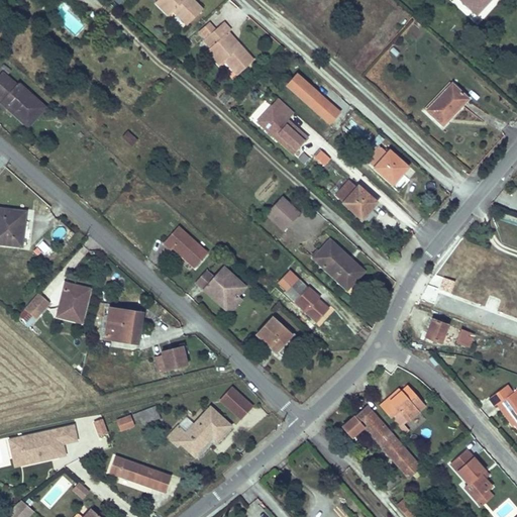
[(157,0),(156,2),(169,16),(174,11),(187,24),(191,20),(202,9),(192,0),(157,0)]
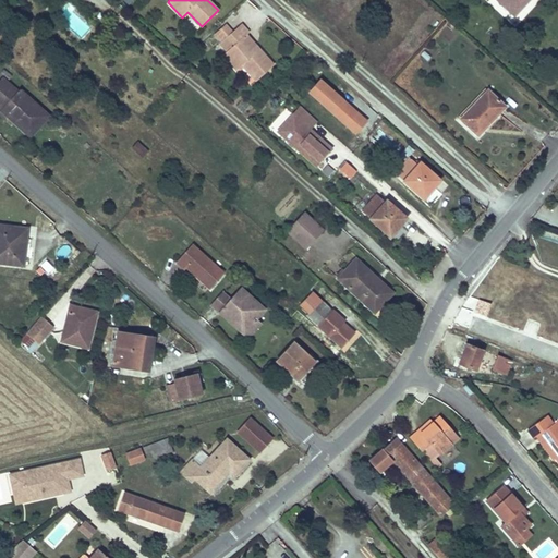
[(497,0),(512,13),(523,0),(497,0)]
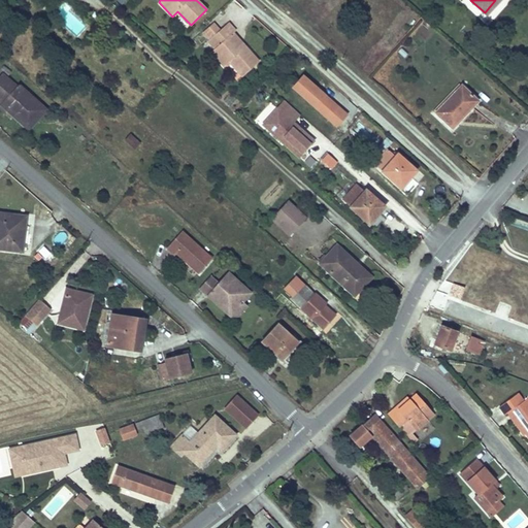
[(259,62),(244,46),(238,40),(233,33),(235,31),(228,24),(221,30),(213,23),(206,30),(203,33),(209,40),(207,41),(215,50),(210,53),(224,67),(229,63),(241,77),(250,70),(259,62)]
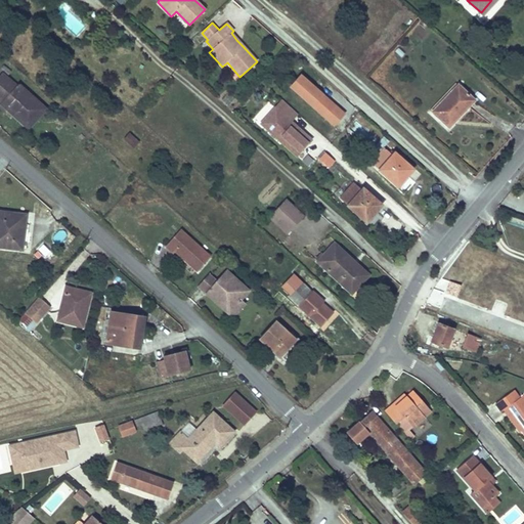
[(0,75),(0,102),(1,103),(7,110),(9,107),(28,125),(37,115),(39,117),(46,108),(18,84),(16,85),(2,73),(0,75)]
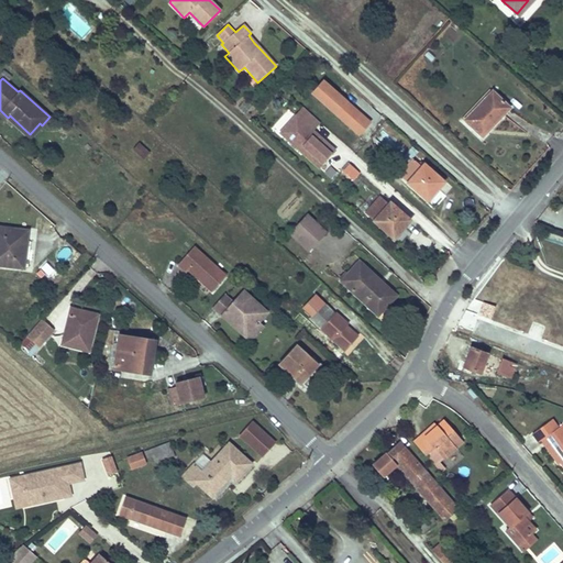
[(323,78),(311,91),(360,133),(372,120),(323,78)]
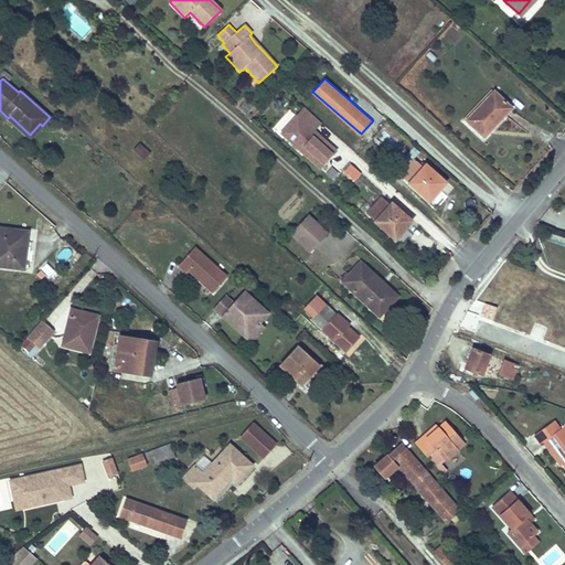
[(493,91),(466,119),(483,137),(512,107),(493,91)]
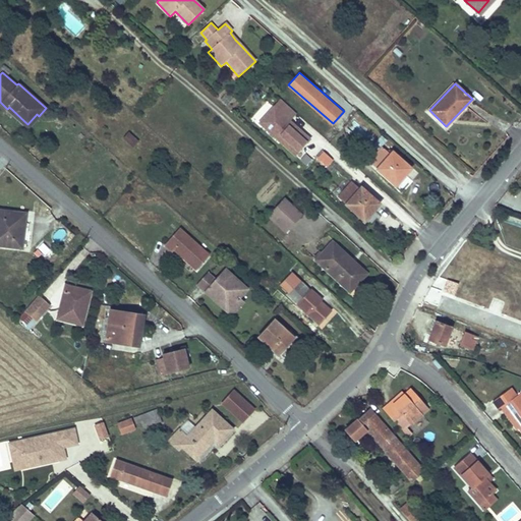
[(275,104),(258,121),(295,155),(311,137),(290,118),(296,112),(280,98),(275,104)]
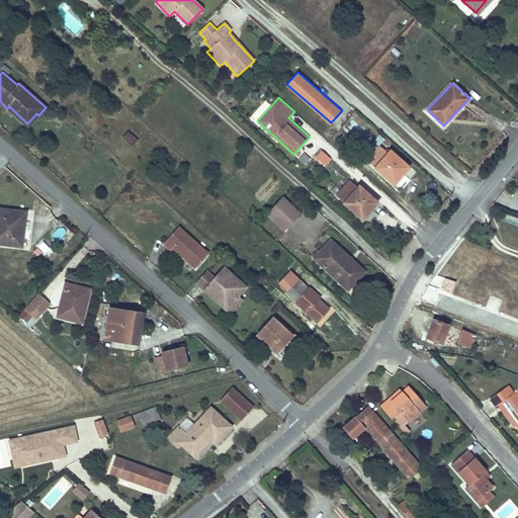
[(9,106),(7,108),(27,126),(38,115),(36,113),(27,123),(9,106)]
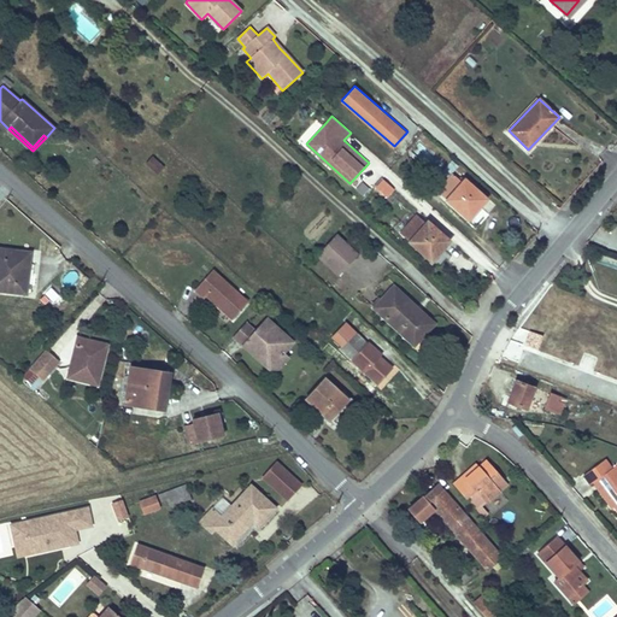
[(153,156),(146,164),(158,175),(165,166),(153,156)]
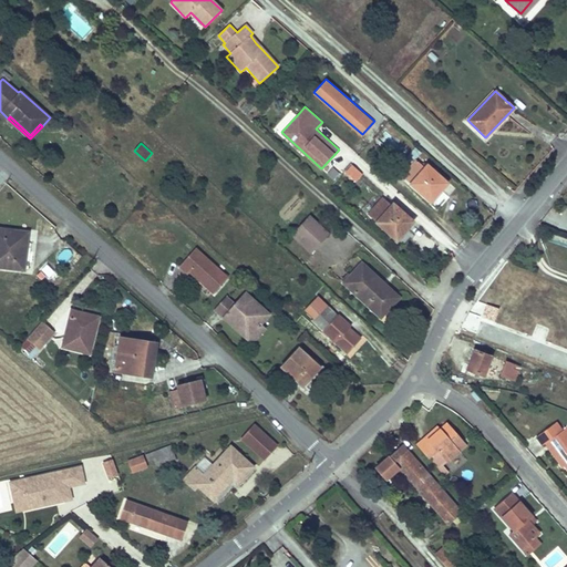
[(415,160),(402,174),(411,182),(410,184),(430,202),(446,183),(426,165),(424,167),(415,160)]
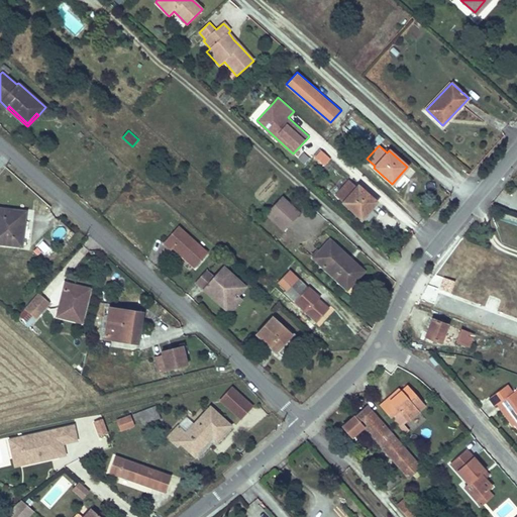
[(348,181),(336,194),(344,201),(342,203),(360,219),(376,202),(357,186),(355,188),(348,181)]
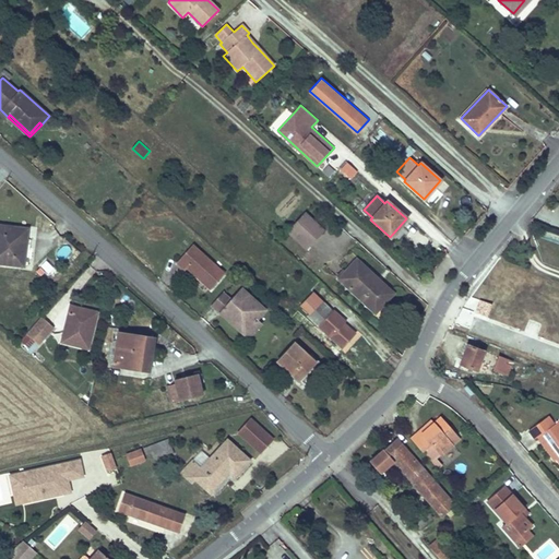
[(305,214),(289,230),(307,247),(322,229),(305,214)]
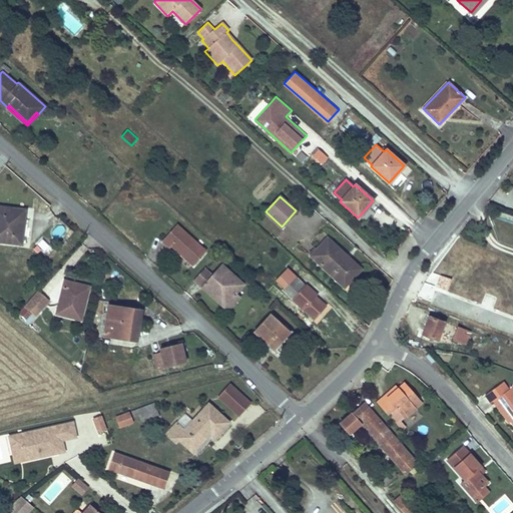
[(0,207),(0,241),(20,244),(24,210),(0,207)]
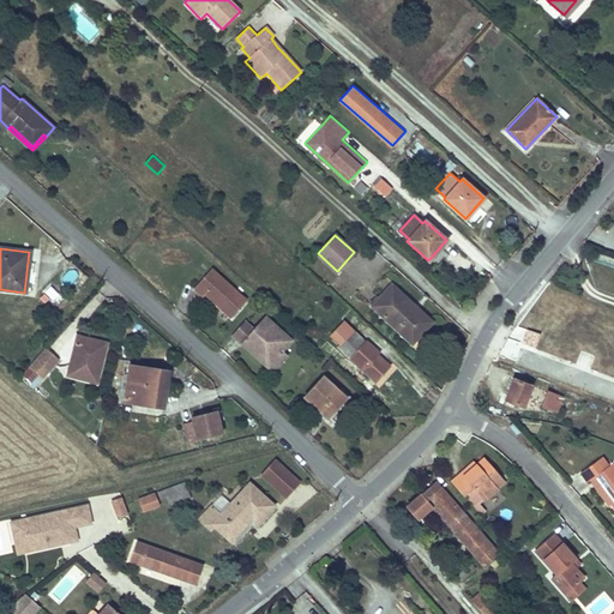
[(337,271),(318,253),(315,256),(335,274),(337,271)]
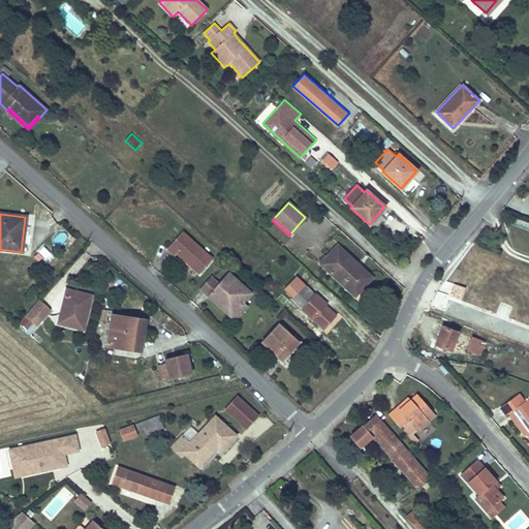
[(177,254),(187,263),(189,261),(200,272),(212,259),(182,231),(166,248),(175,255),(177,254)]
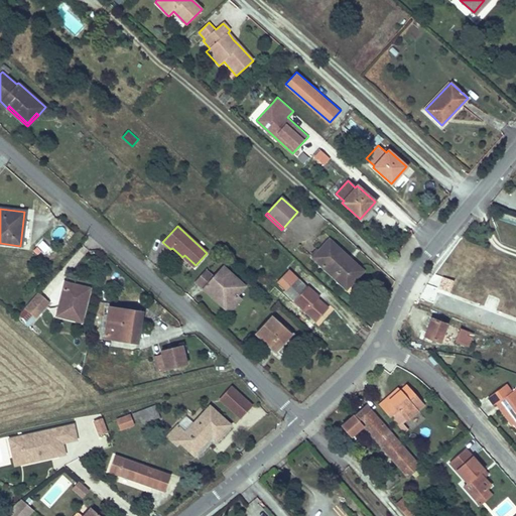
[(329,240),(311,258),(345,288),(361,270),(329,240)]
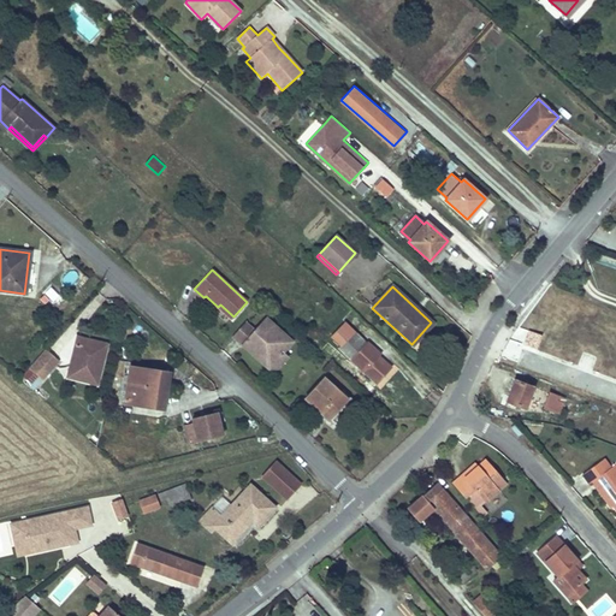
[(220,304),(218,307),(231,319),(234,317),(220,304)]
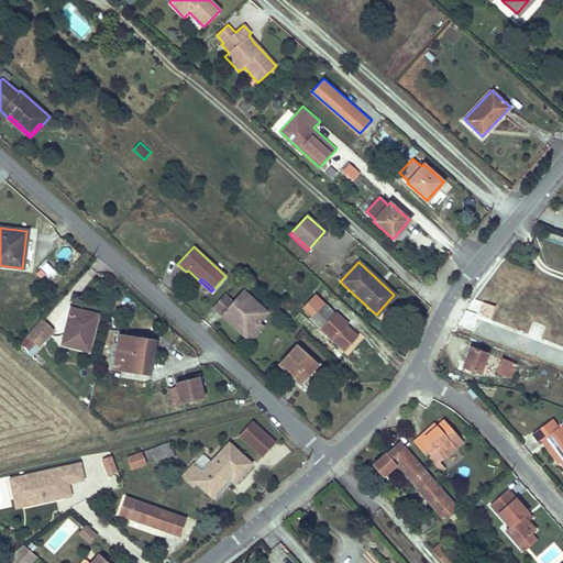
[(224,293),(212,307),(245,337),(258,321),(267,312),(243,289),(233,300),(224,293)]
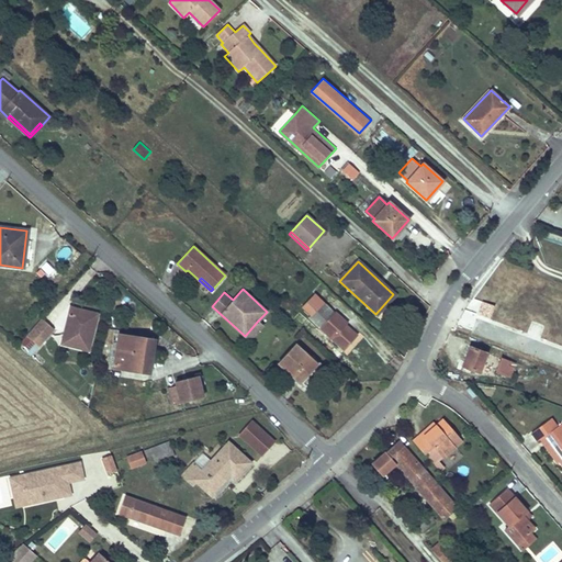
[(302,306),(311,315),(324,302),(314,293),(302,306)]
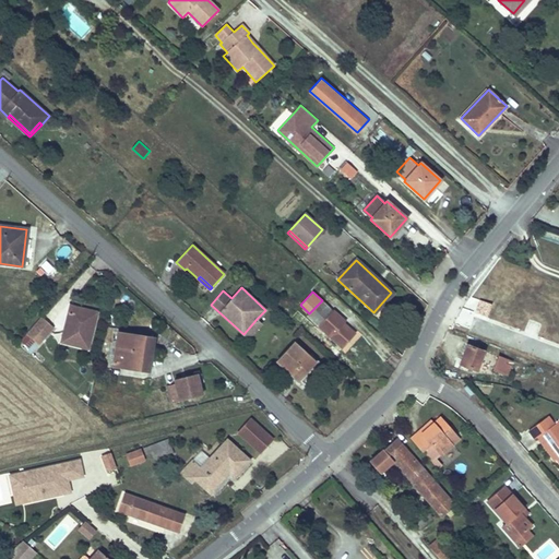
[(309,313),(307,316),(318,325),(332,311),(322,300),(309,313)]
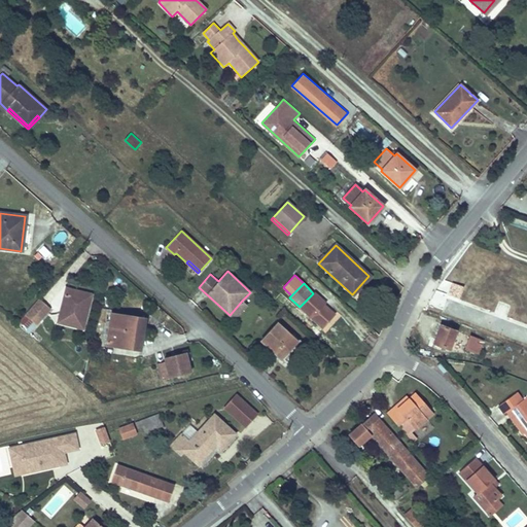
[(65,290),(61,308),(65,309),(64,315),(60,314),(57,324),(82,330),(91,296),(65,290)]
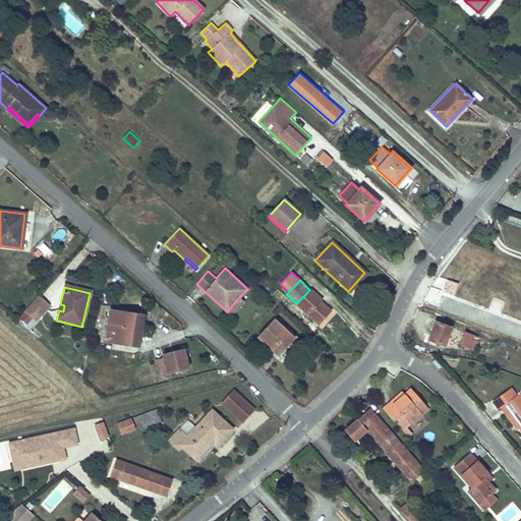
[(309,290),(296,303),(319,325),(330,311),(320,301),(322,299),(310,289),(309,290)]
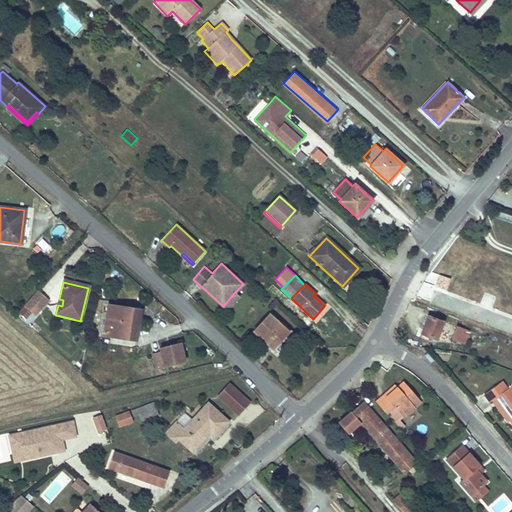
[(38,291),(24,306),(32,313),(35,316),(44,306),(39,302),(44,297),(38,291)]
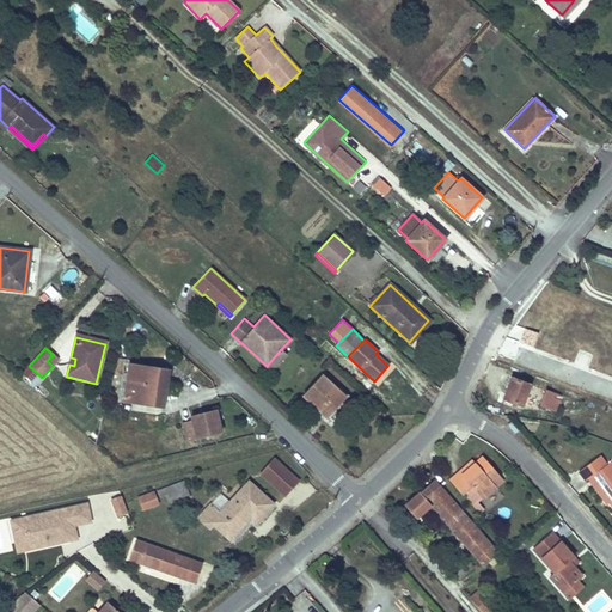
[(287,353),(281,349),(267,366),(276,365),(287,353)]
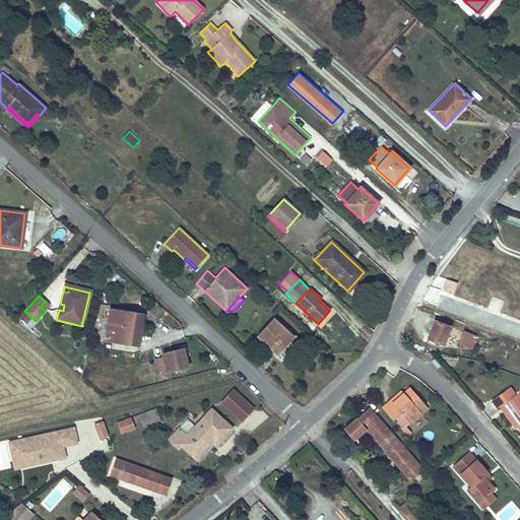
[(45,302),(40,307),(45,311),(49,306),(45,302)]
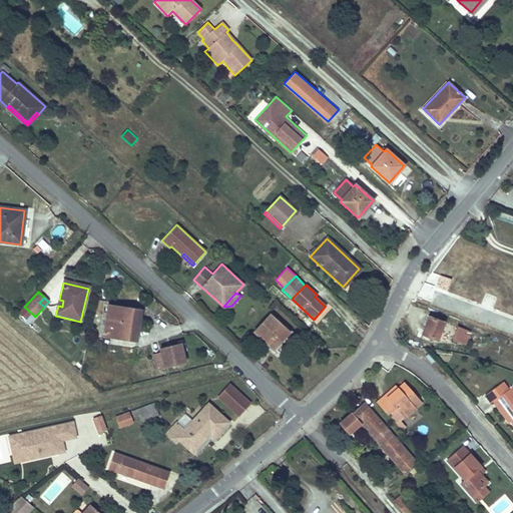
[(32,314),(24,307),(18,314),(25,321),(32,314)]
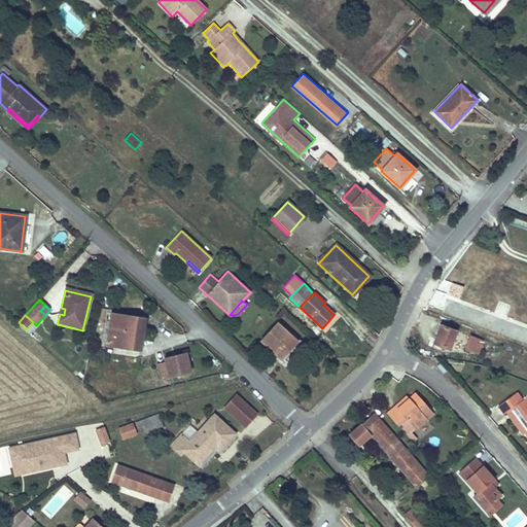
[(142,336),(134,335),(137,318),(110,315),(105,346),(139,350),(142,336)]
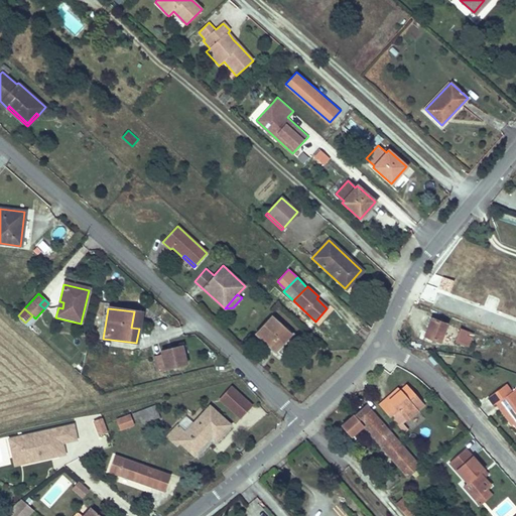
[(134,311),(131,328),(139,329),(141,312),(134,311)]
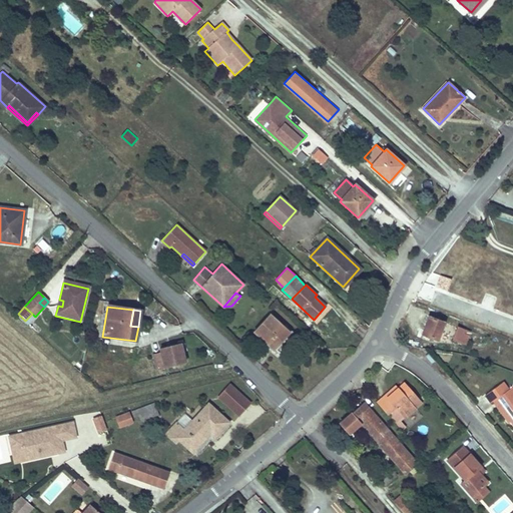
[(270,315),(253,332),(273,350),(289,333),(270,315)]
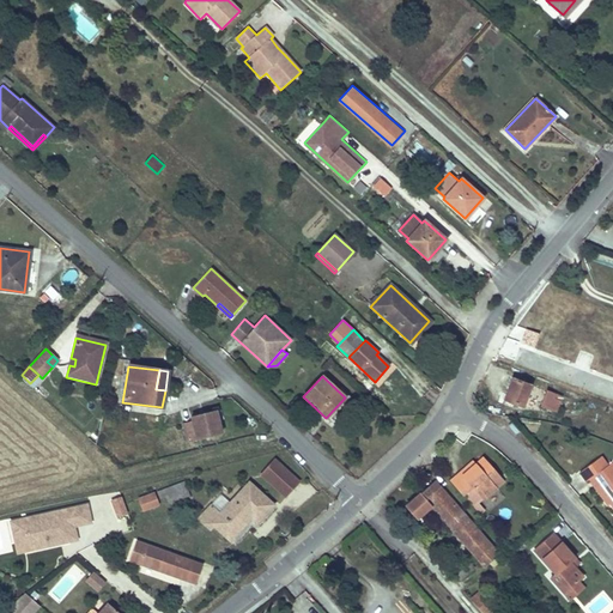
[(511,378),(505,394),(510,395),(508,401),(523,407),(532,386),(511,378)]
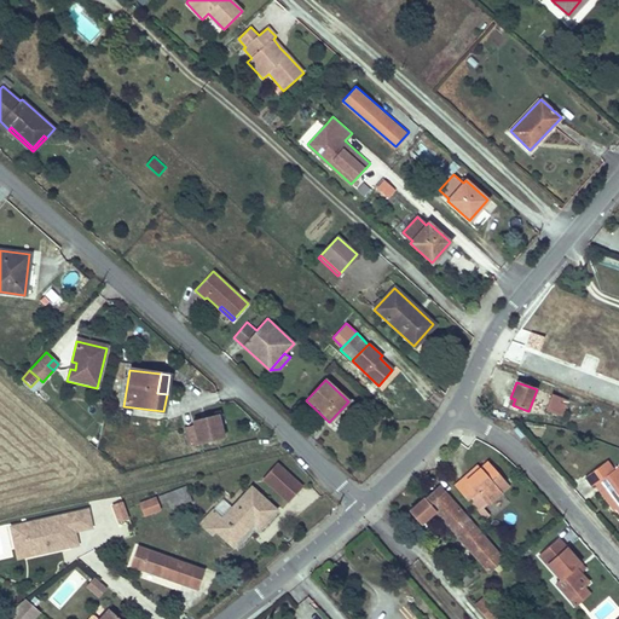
[(551,395),(547,410),(561,415),(567,400),(551,395)]
